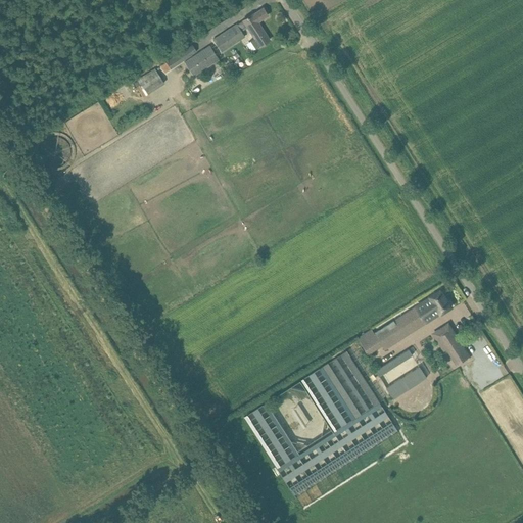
[(252,14),(244,19),(243,20),(237,25),(212,40),(221,52),(244,36),(241,31),(247,27),(254,38),(250,41),(255,49),(270,40),(257,21),(268,15),(263,8),(252,14)]
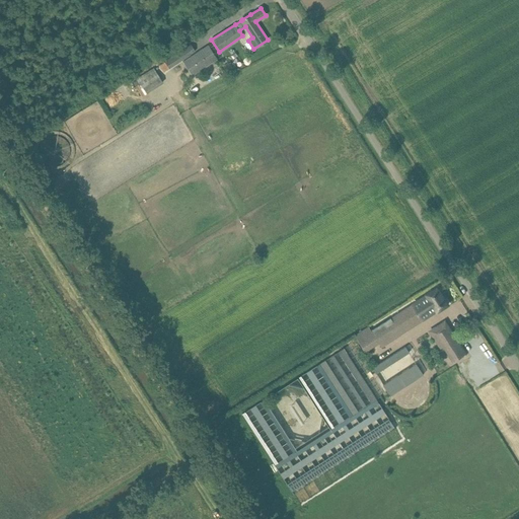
[(191,45),(165,61),(169,68),(195,51),(191,45)]
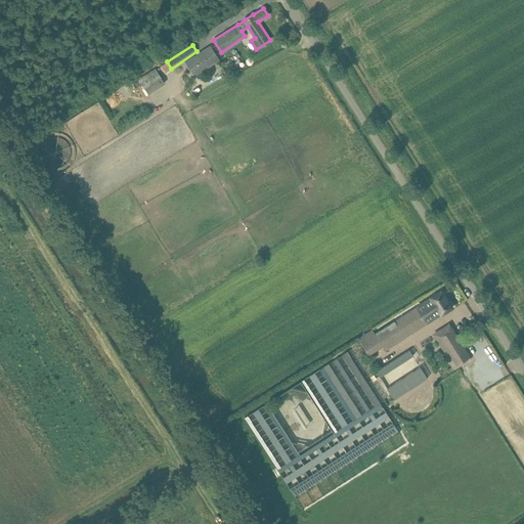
[(184,62),(193,76),(219,59),(210,46),(184,62)]
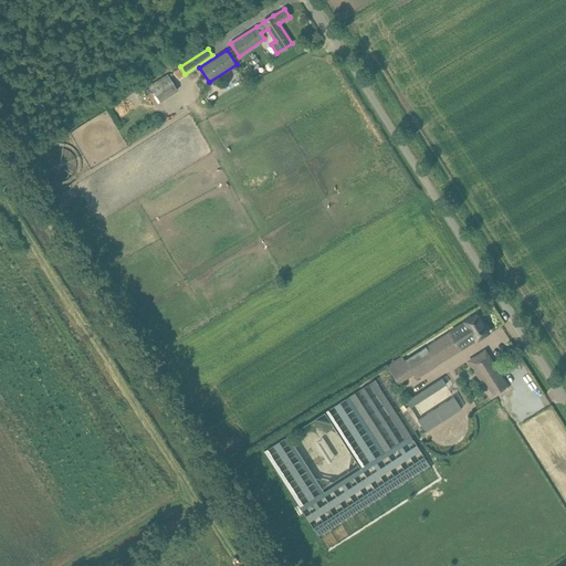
[(180,66),(174,71),(178,79),(185,74),(180,66)]
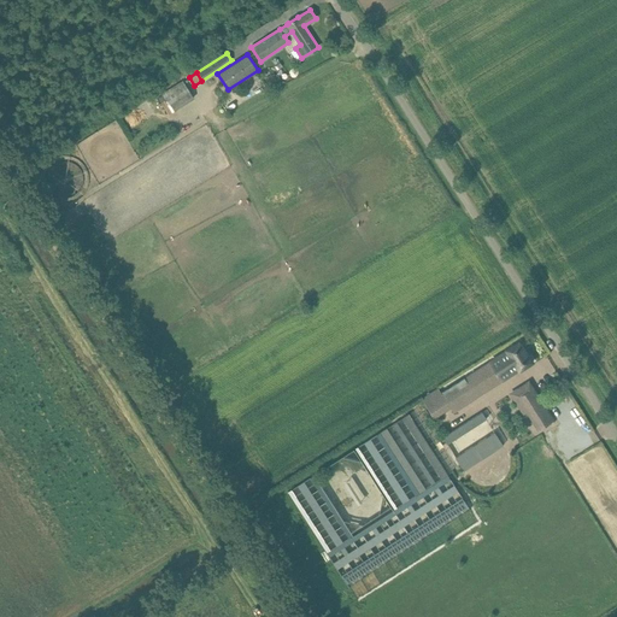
[(194,99),(182,81),(162,94),(174,112),(194,99)]
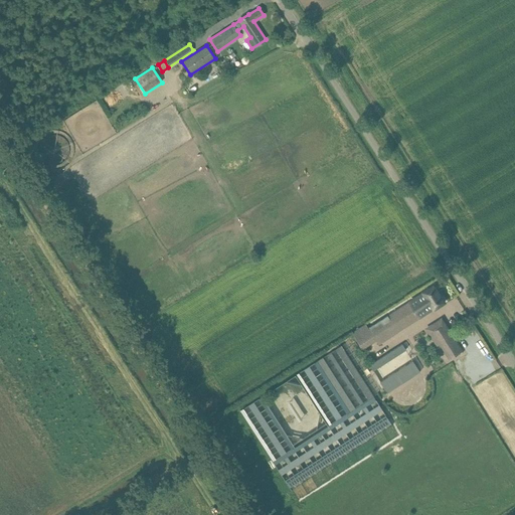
[(207,80),(224,74),(221,68),(205,74),(207,80)]
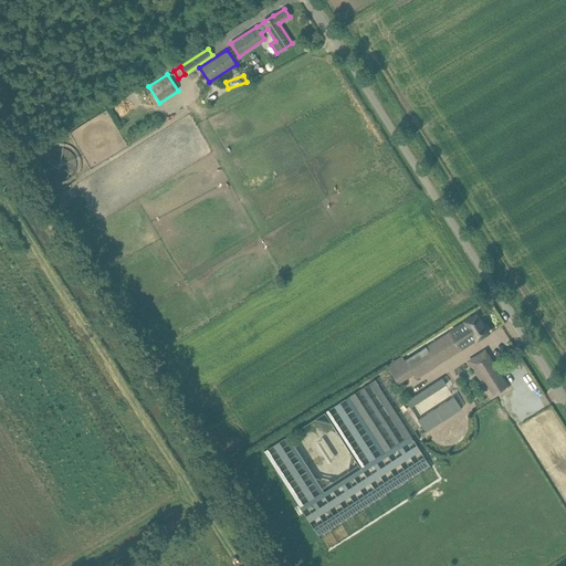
[(450,332),(405,360),(413,375),(417,378),(461,349),(458,344),(465,339),(469,345),(489,332),(480,317),(478,313),(449,332),(450,332)]
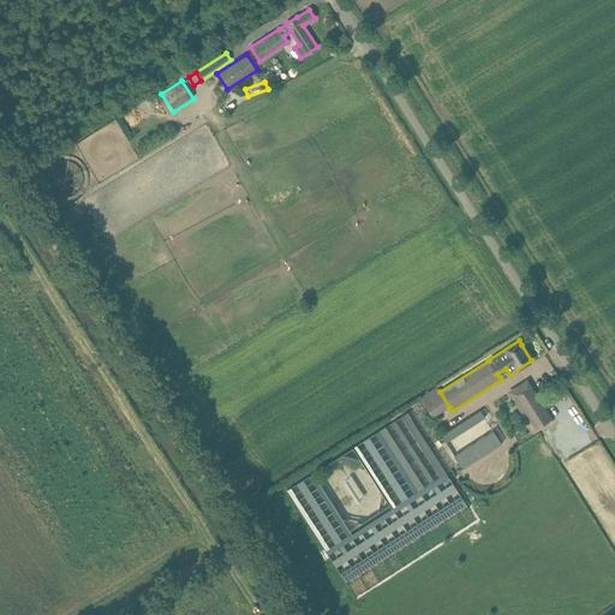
[(553,419),(532,387),(519,395),(541,428),(553,419)]
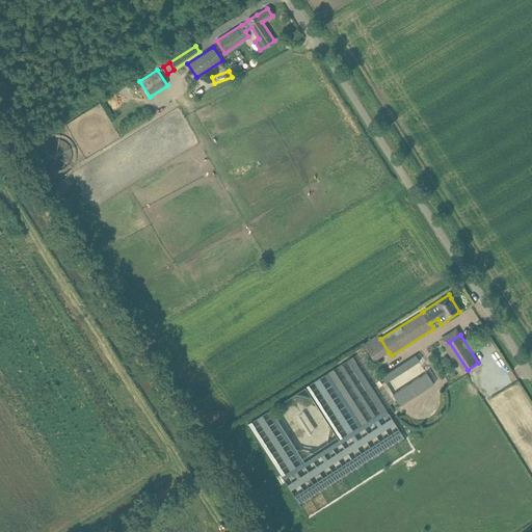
[(416,354),(382,376),(387,382),(420,361),(416,354)]
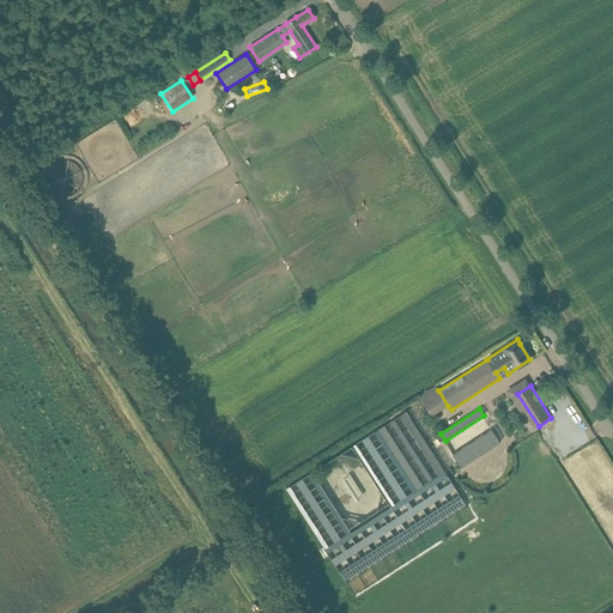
[(344,578),(468,508),(413,410),(356,443),(392,507),(362,525),(360,522),(350,528),(317,471),(291,485),(344,578)]
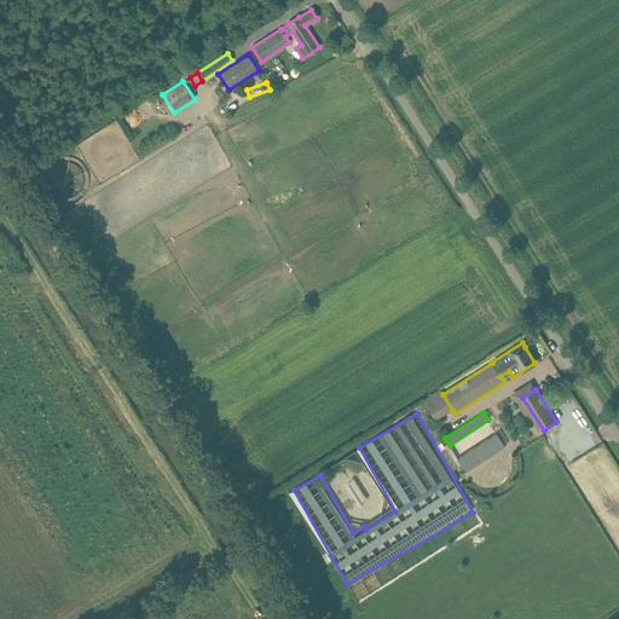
[(497,433),(457,458),(467,472),(505,446),(497,433)]
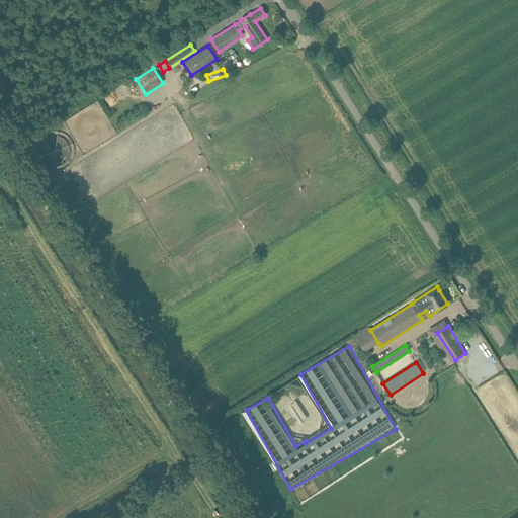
[(300,377),(274,394),(277,400),(282,397),(282,396),(292,390),(293,391),(298,387),(297,385),(304,382),(300,377)]
